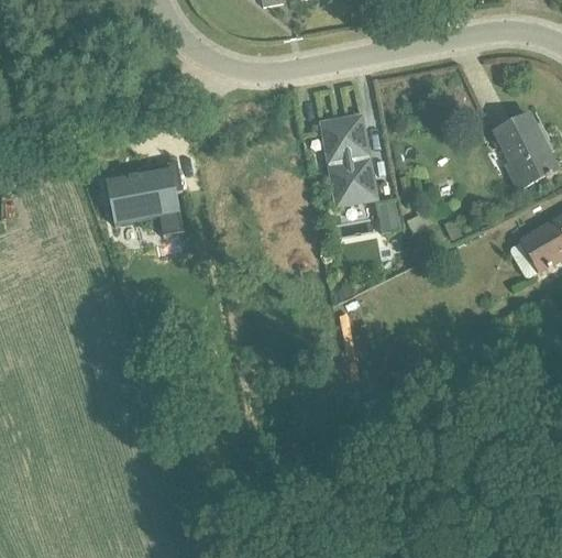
[(503,166),(516,193),(557,172),(528,115),(495,132),(510,163),(503,166)]
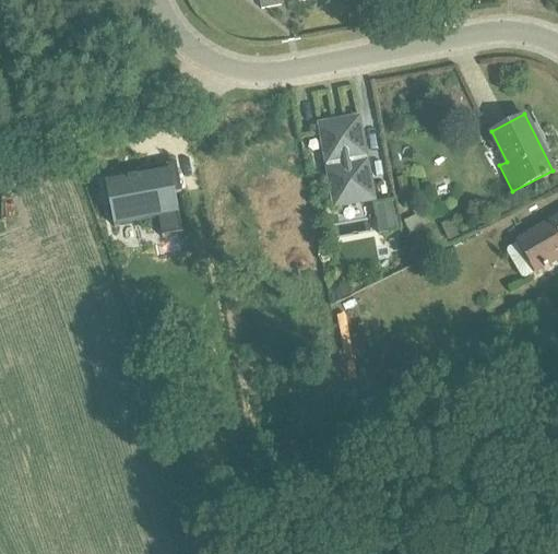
[(319,124),(334,208),(374,201),(358,117),(319,124)]
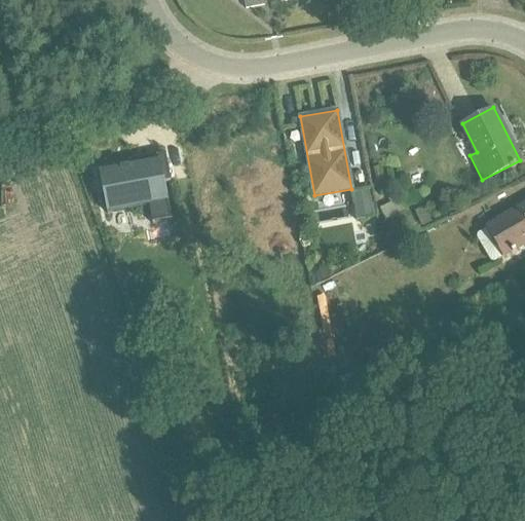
[(115,166),(99,170),(107,210),(149,201),(153,220),(172,216),(164,178),(171,177),(165,151),(114,160),(115,166)]
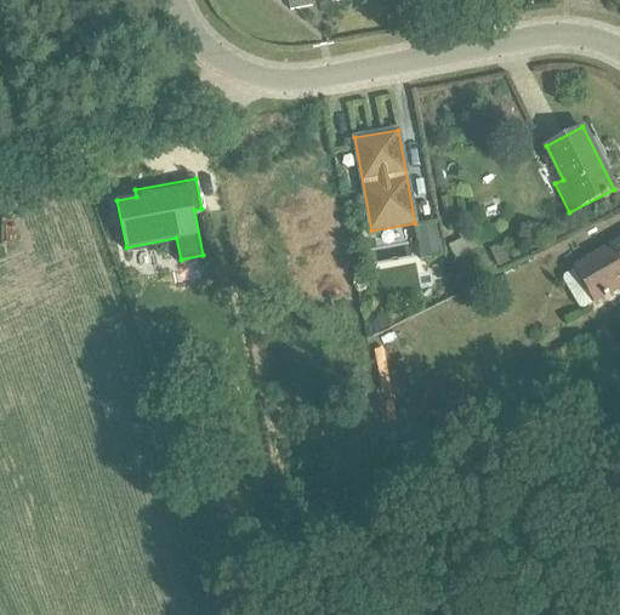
[(415,225),(420,257),(445,254),(439,220),(415,225)]
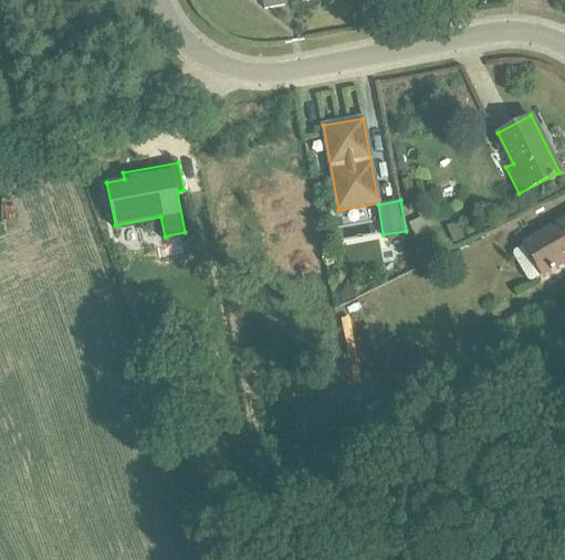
[(416,235),(430,229),(424,214),(409,221),(416,235)]
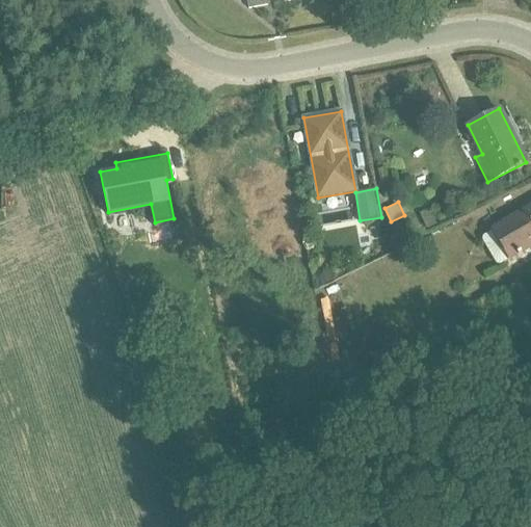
[(530,206),(481,235),(481,239),(496,262),(500,263),(507,258),(530,244),(530,206)]
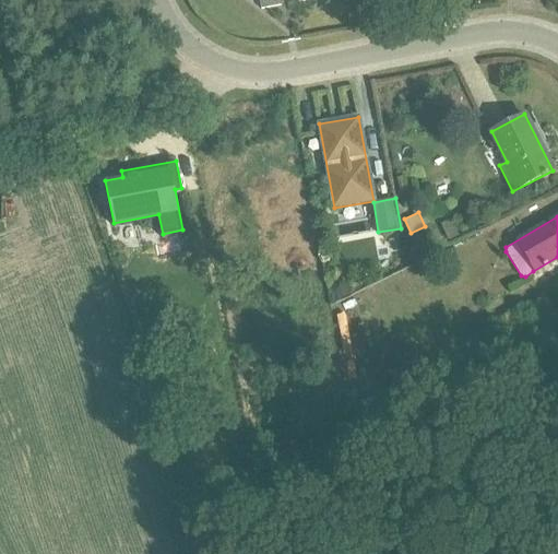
[(440,222),(448,239),(458,235),(451,217),(440,222)]
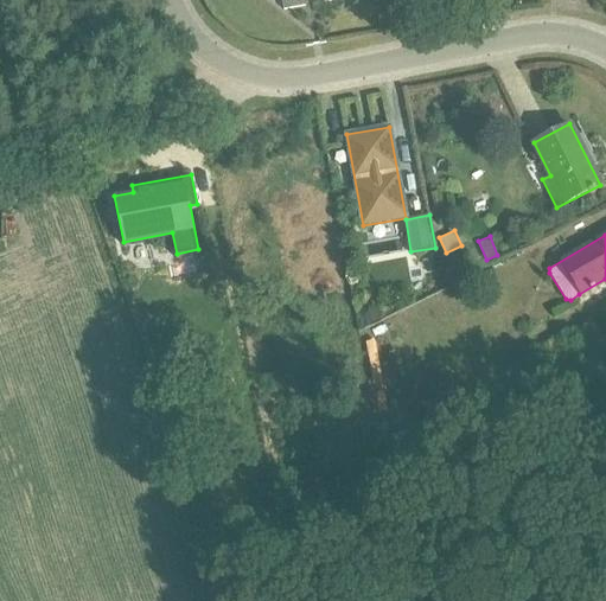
[(388,331),(364,333),(371,410),(395,408),(388,331)]
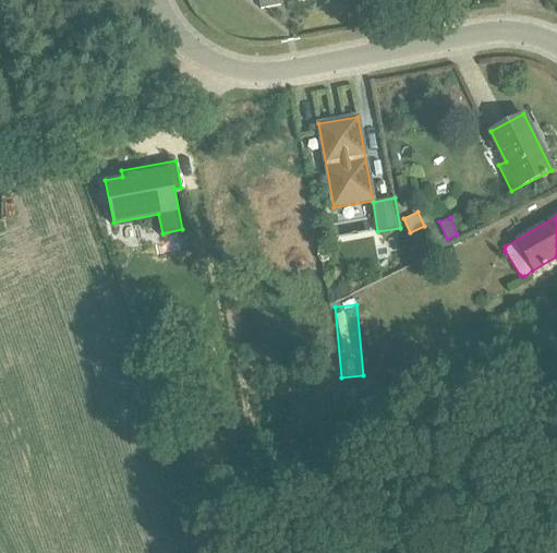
[(392,332),(374,368),(398,380),(416,343),(392,332)]
